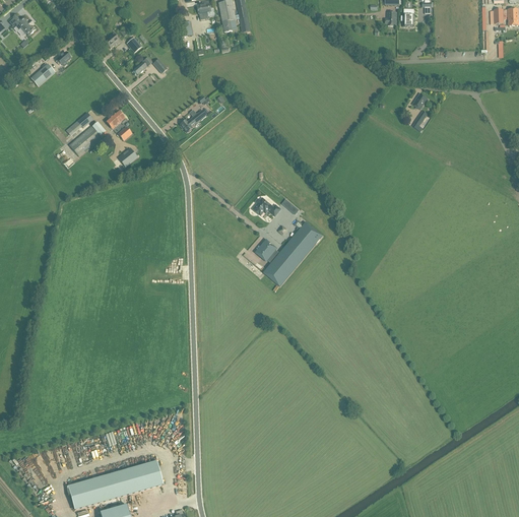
[(202,3),(196,4),(197,8),(198,12),(199,18),(208,16),(208,14),(214,13),(212,5),(210,6),(209,3),(211,3),(211,0),(201,0),(202,3)]
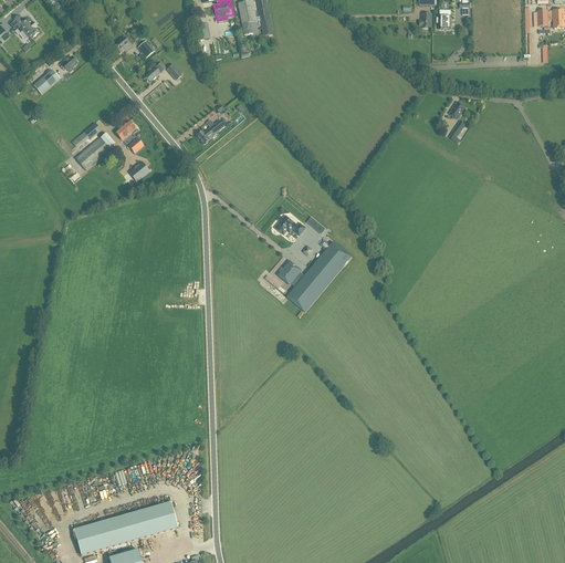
[(241,22),(242,25),(240,25),(241,33),(243,33),(258,31),(255,20),(252,0),(244,0),(237,1),(241,22)]
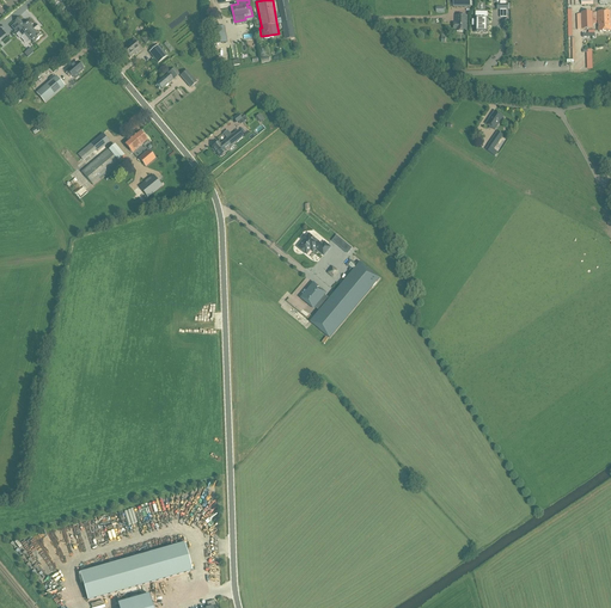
[(277,0),(283,36),(293,35),(287,0),(277,0)]
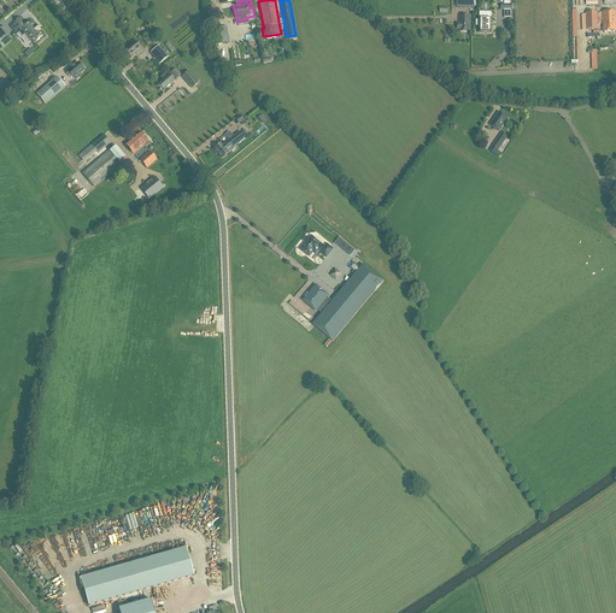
[(479,9),(477,30),(491,30),(491,15),(491,9),(479,9)]
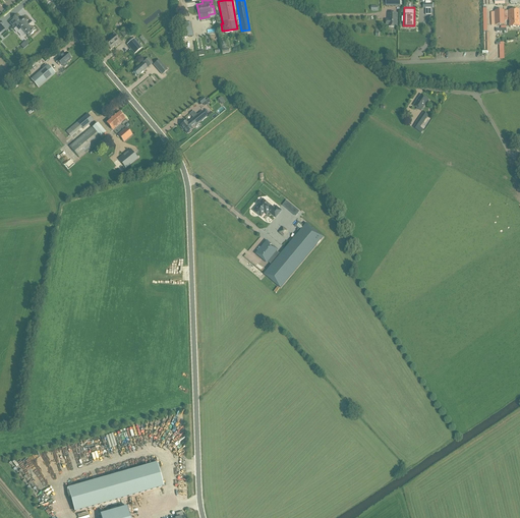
[(508,8),(503,8),(494,8),(495,22),(504,21),(504,16),(508,15),(509,23),(519,23),(518,7),(508,8)]
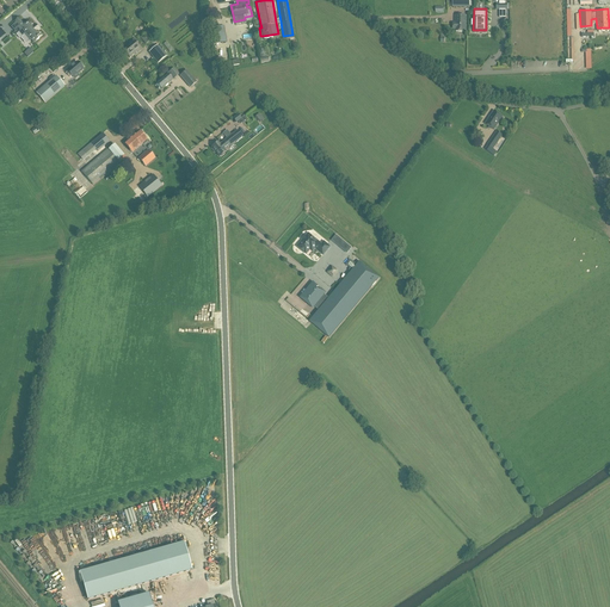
[(466,12),(454,12),(454,20),(453,20),(453,25),(454,25),(454,28),(464,29),(466,12)]
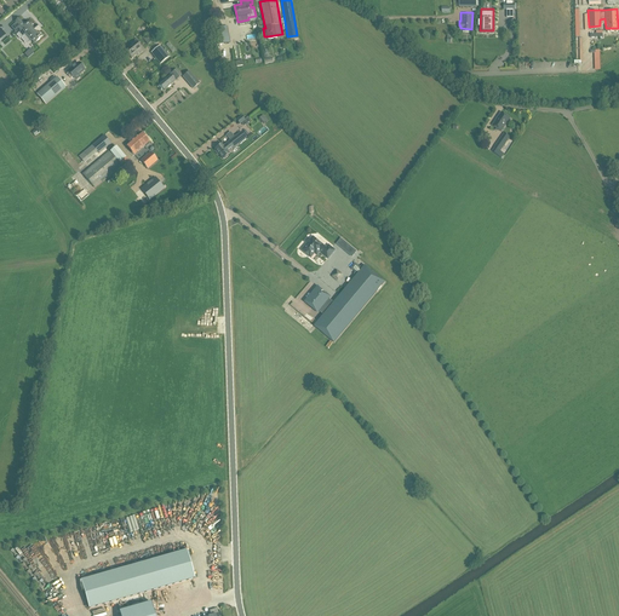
[(41,33),(36,28),(38,28),(34,23),(33,24),(29,19),(26,22),(24,23),(18,16),(15,19),(10,24),(13,28),(17,26),(19,28),(18,29),(22,34),(23,32),(29,39),(30,36),(33,40),(36,38),(38,36),(41,33)]
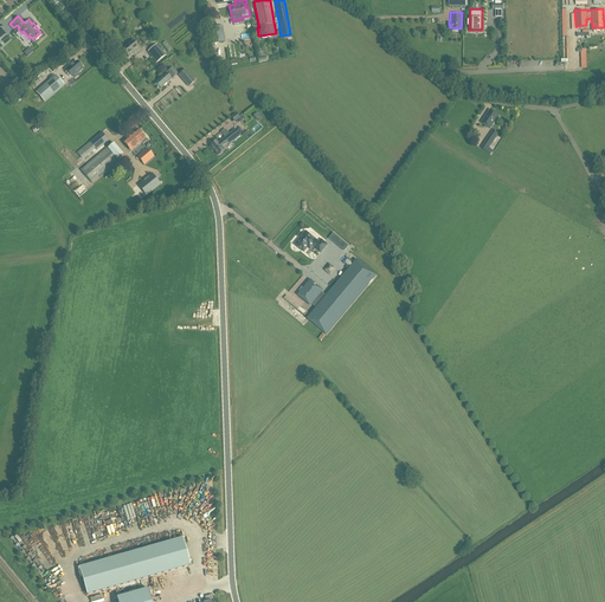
[(224,38),(221,24),(208,25),(211,40),(224,38)]
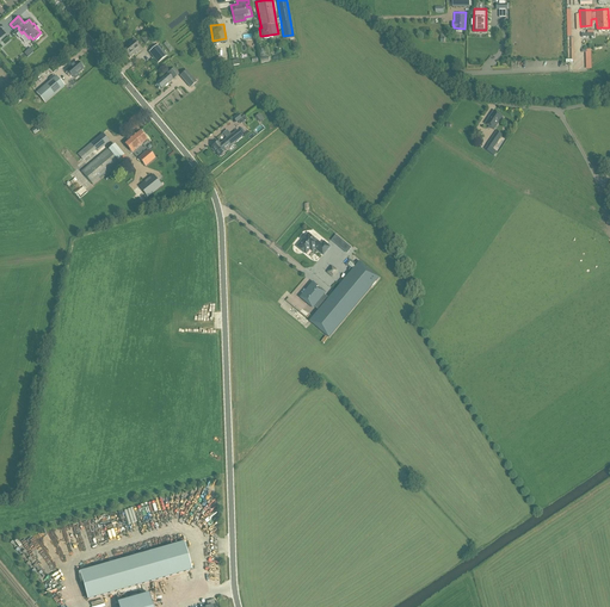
[(145,30),(139,35),(145,42),(149,37),(145,30)]
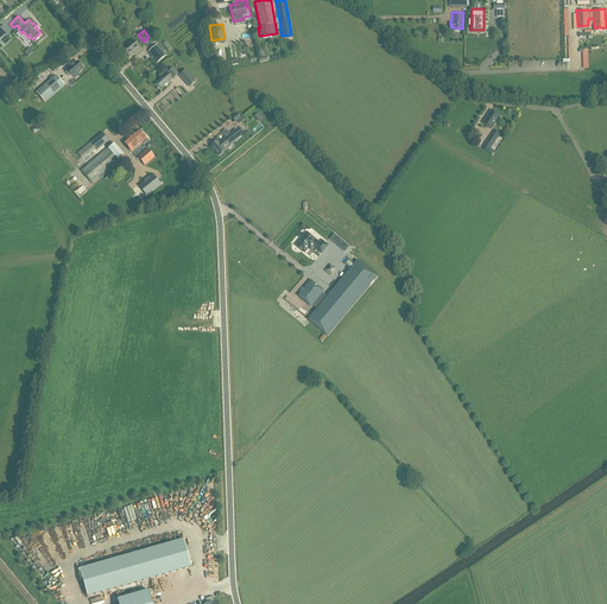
[(124,50),(128,55),(133,51),(133,52),(139,46),(134,42),(136,40),(132,37),(127,42),(128,43),(122,46),(125,50),(124,50)]
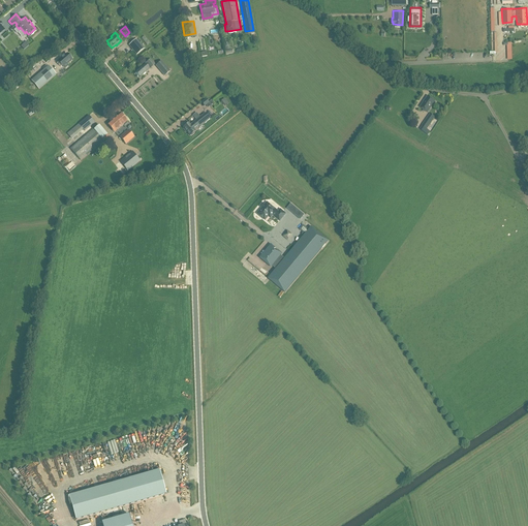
[(135,52),(143,45),(135,36),(128,42),(135,52)]
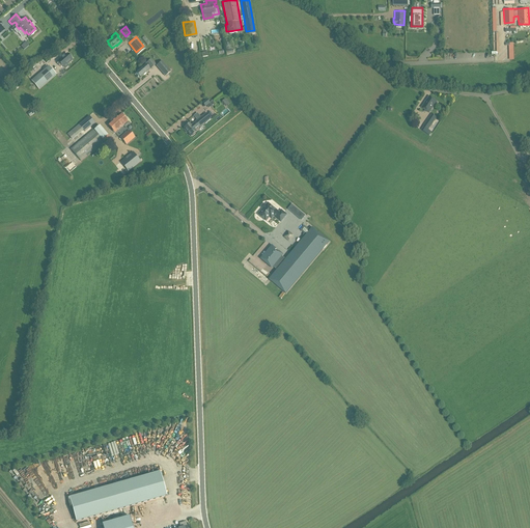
[(66,51),(57,58),(61,62),(62,64),(63,64),(64,65),(67,63),(66,61),(72,57),(66,51)]
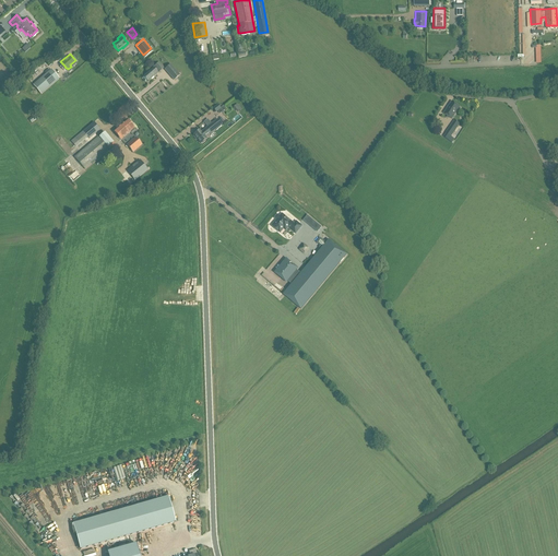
[(157,60),(154,63),(142,73),(146,79),(163,66),(157,60)]
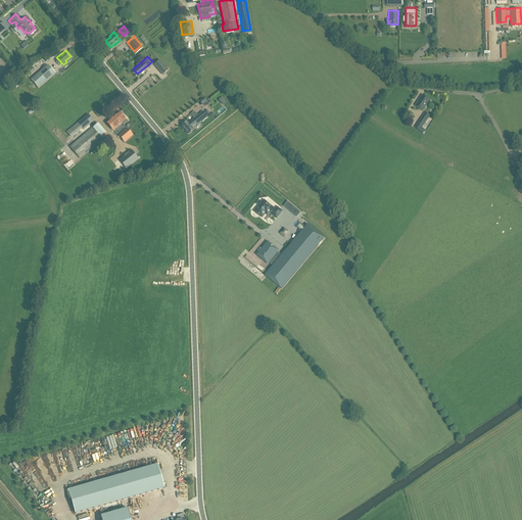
[(167,67),(158,58),(153,62),(161,73),(167,67)]
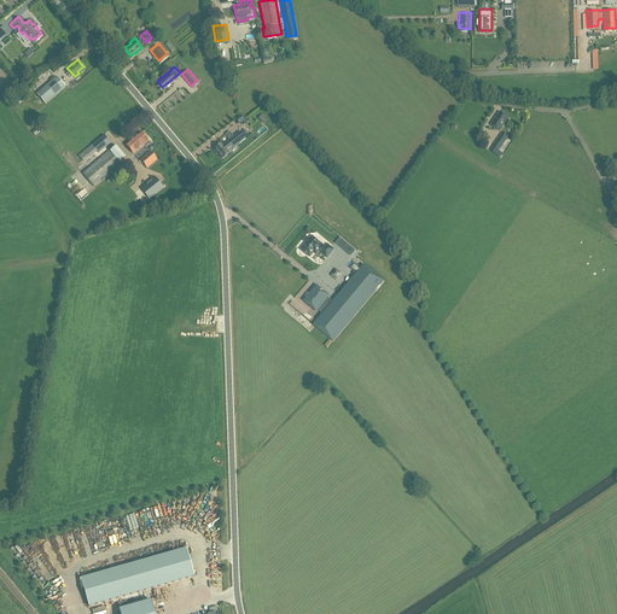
[(64,83),(56,74),(35,92),(44,101),(64,83)]
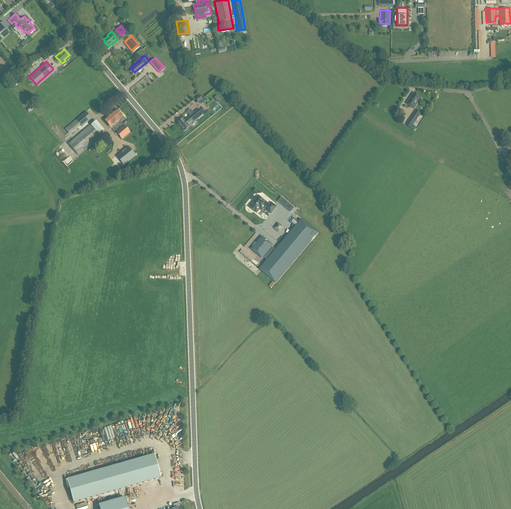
[(420,97),(419,96),(420,95),(413,91),(406,102),(413,106),(418,99),(420,97)]
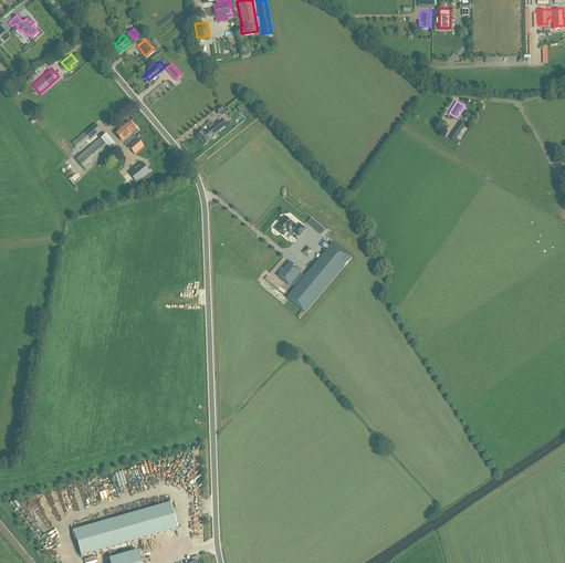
[(196,135),(195,135),(198,138),(199,138),(202,143),(203,142),(205,142),(207,139),(210,136),(209,134),(223,123),(219,117),(213,123),(209,117),(205,121),(209,126),(205,129),(207,132),(203,133),(200,129),(195,134),(196,135)]
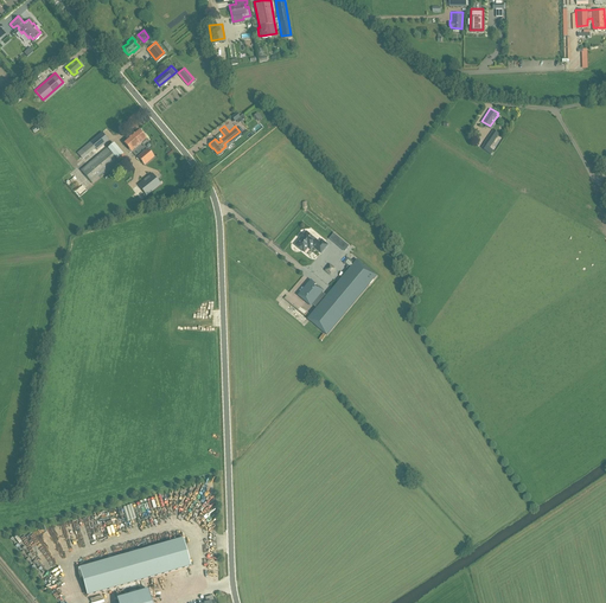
[(146,138),(145,136),(145,135),(138,127),(122,140),(129,148),(141,139),(142,140),(146,138)]
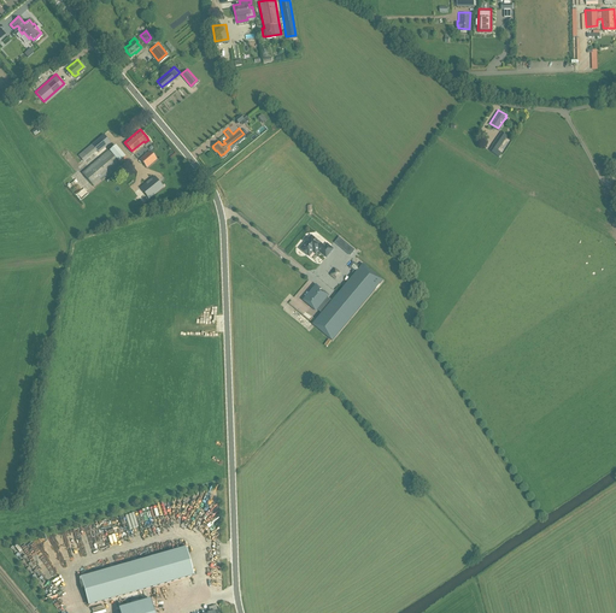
[(491,143),(491,145),(488,148),(498,154),(500,151),(497,148),(506,134),(500,129),(491,143)]
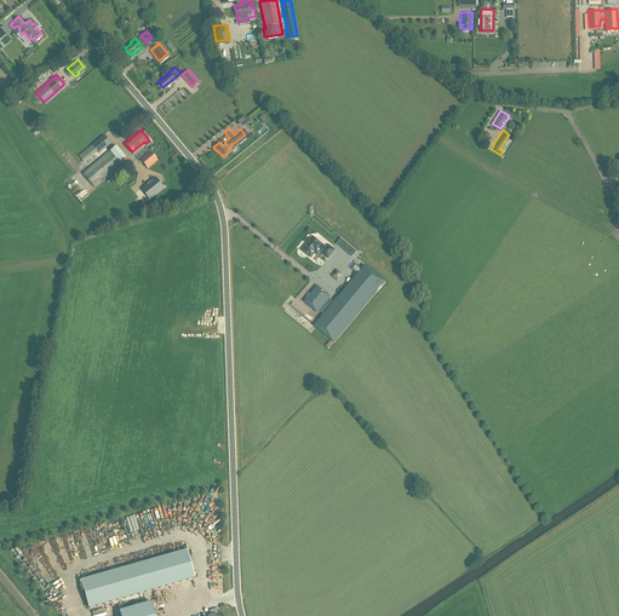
[(91,142),(97,148),(98,150),(109,140),(103,132),(91,142)]
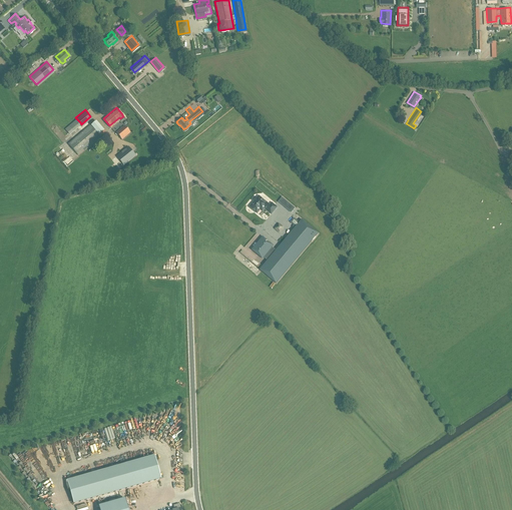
[(89,122),(67,141),(77,152),(99,134),(102,137),(107,132),(103,128),(95,118),(90,123),(89,122)]
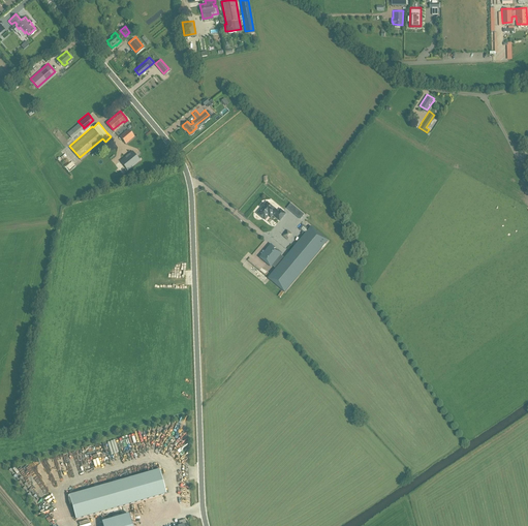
[(119,134),(125,142),(133,134),(127,126),(119,134)]
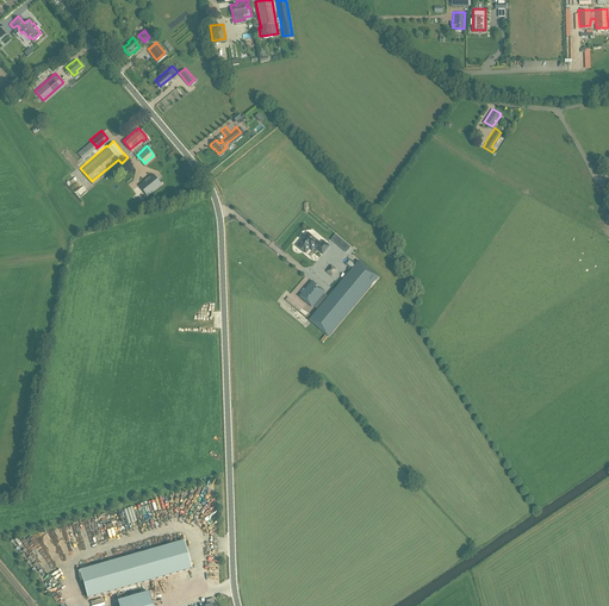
[(141,180),(137,182),(147,194),(161,182),(151,170),(149,173),(141,179),(141,180)]
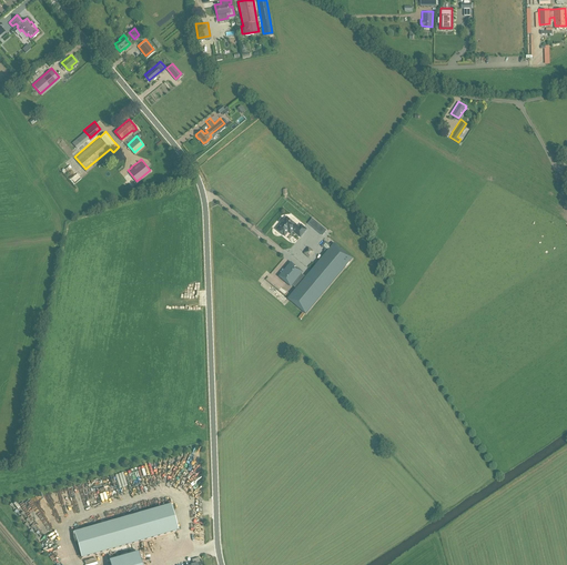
[(97,177),(90,179),(97,195),(103,193),(97,177)]
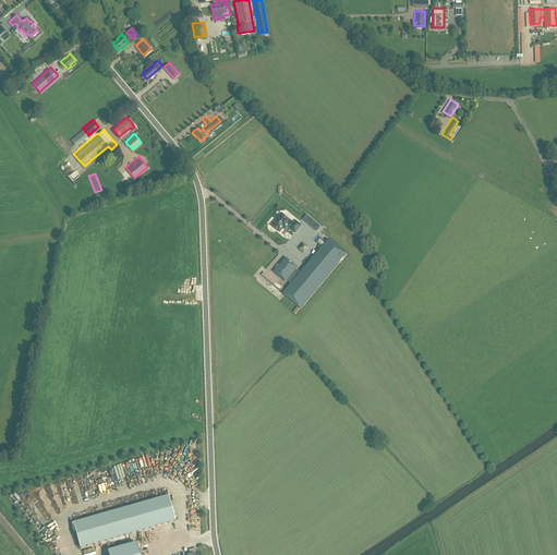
[(275,216),(276,217),(271,222),(278,229),(278,228),(278,227),(280,224),(285,227),(288,224),(289,225),(289,226),(294,230),(300,222),(294,218),(292,221),(281,210),(279,214),(278,213),(275,216)]
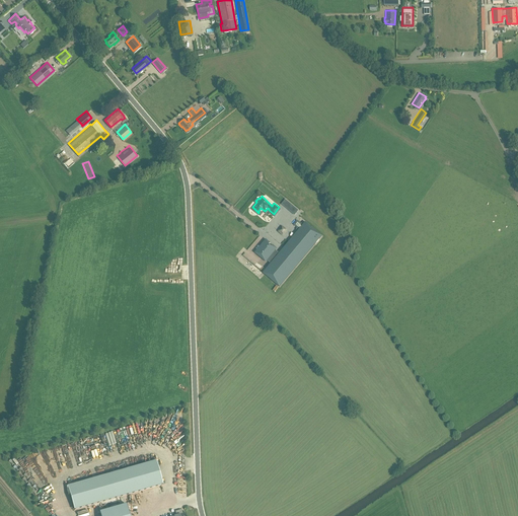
[(287,208),(291,203),(292,203),(285,197),(281,202),(281,203),(287,208)]
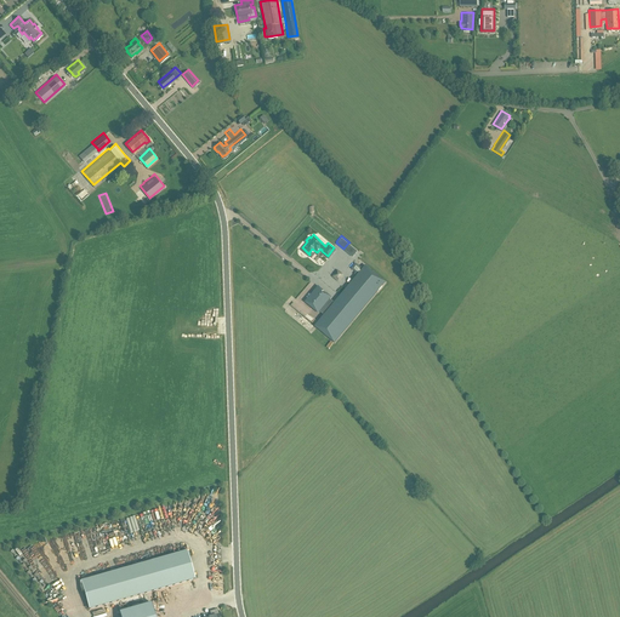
[(328,293),(318,286),(306,301),(316,309),(317,307),(323,313),(314,324),(334,340),(384,280),(364,264),(359,264),(356,261),(351,267),(354,270),(356,275),(334,301),(326,296),(328,293)]
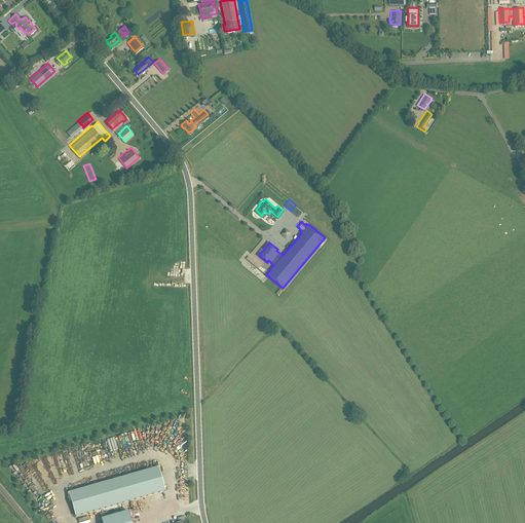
[(74,514),(164,489),(157,464),(68,490),(74,514)]
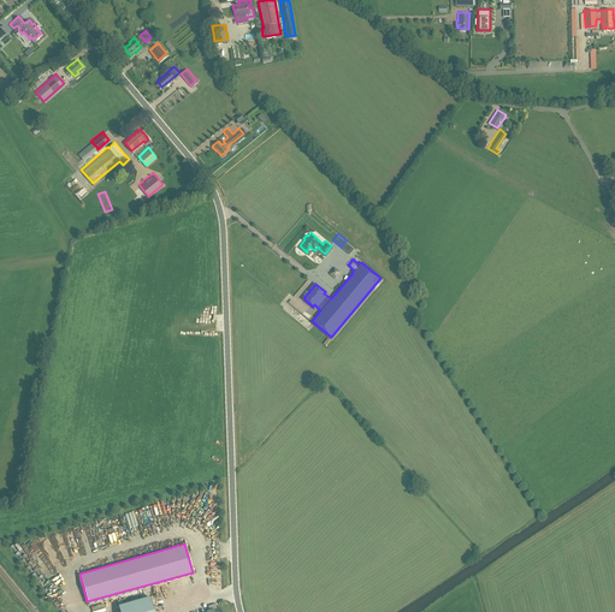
[(166,611),(177,611),(172,593),(163,595),(166,611)]
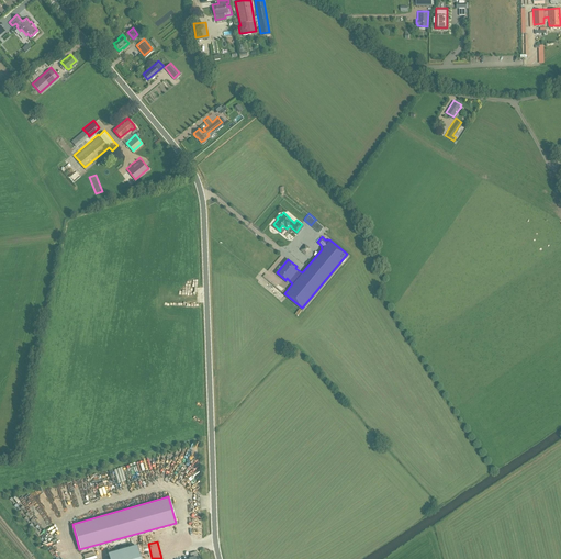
[(139,558),(136,544),(108,552),(109,558),(139,558)]
